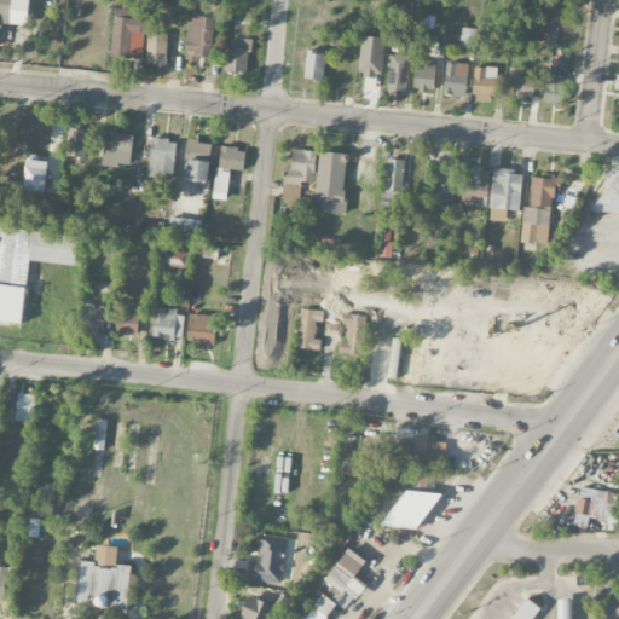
[(11,0),(0,0),(0,23),(10,24),(11,0)]
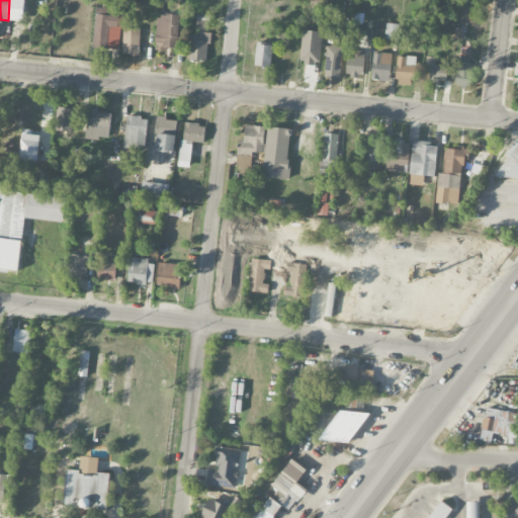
[(10,0),(9,20),(23,20),(24,0),(10,0)]
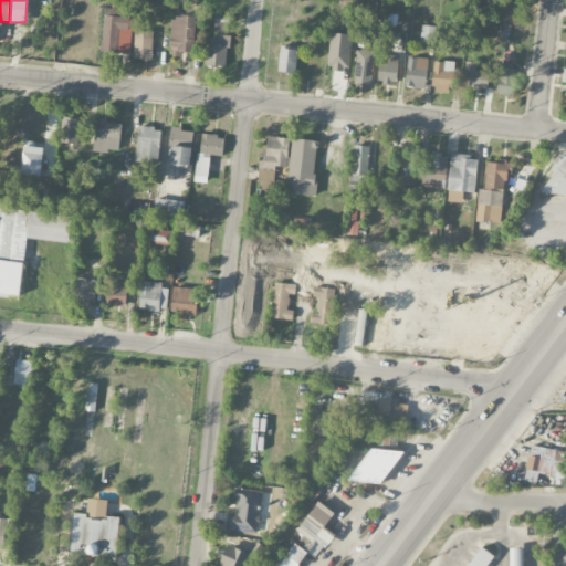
[(129,53),(130,10),(105,9),(104,52),(129,53)]
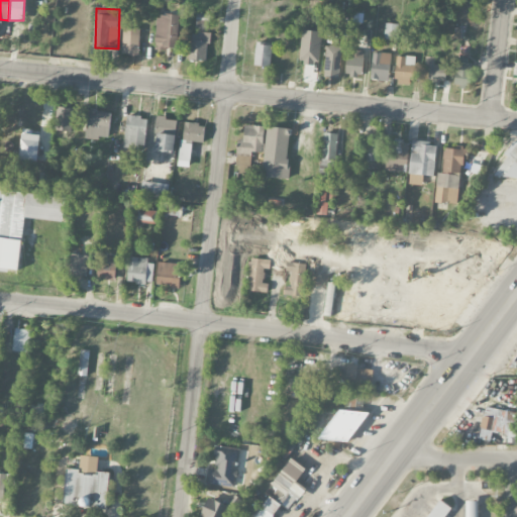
[(156,48),(178,49),(180,16),(158,15),(156,48)]
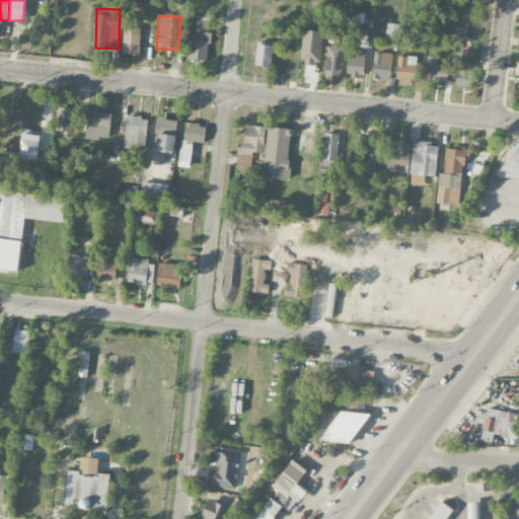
[(399,41),(400,23),(387,23),(386,40),(399,41)]
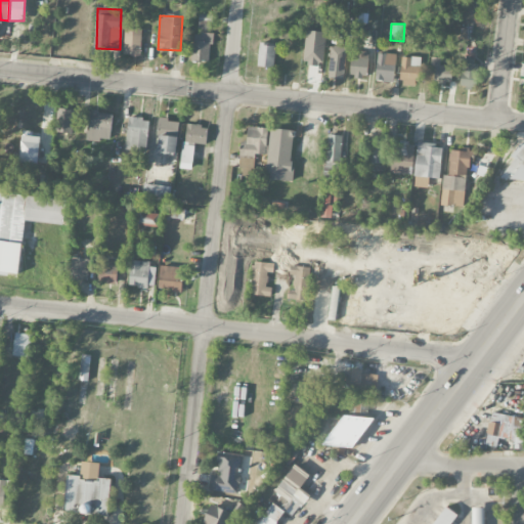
[(140,55),(142,29),(125,28),(124,54),(140,55)]
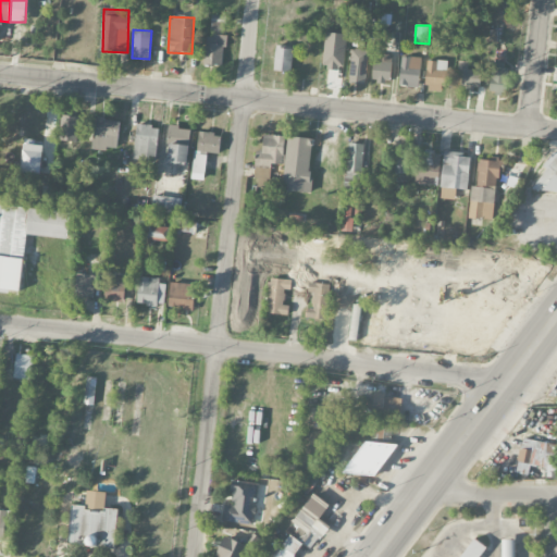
[(322,66),(343,70),(347,35),(326,32),(322,66)]
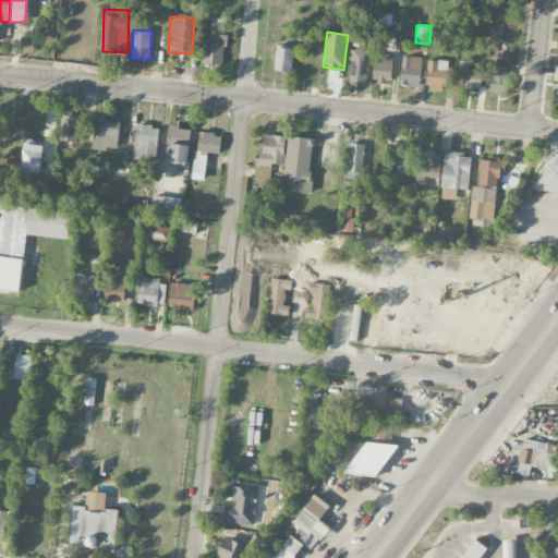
[(205,65),(225,65),(226,36),(206,35),(205,65)]
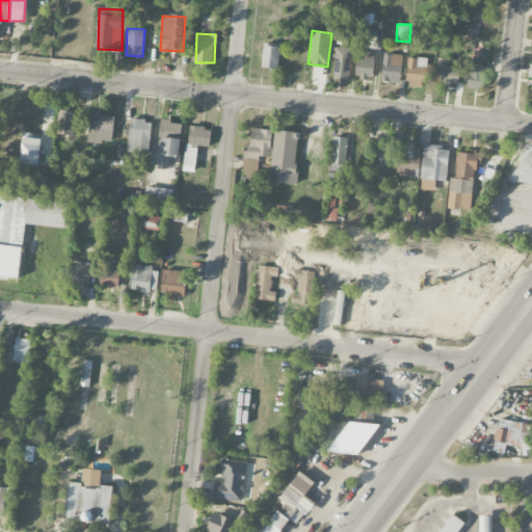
[(281,45),(263,45),(262,68),(280,69),(281,45)]
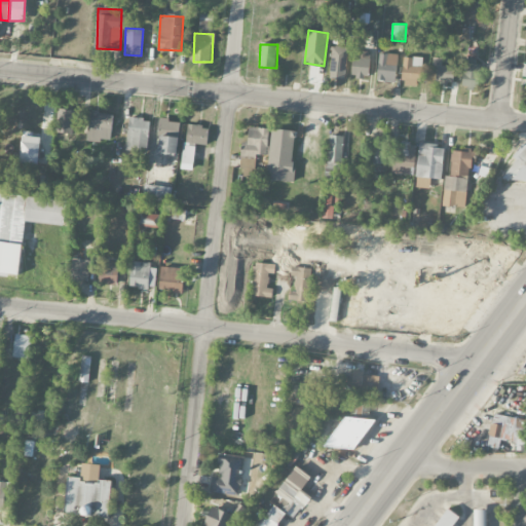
[(330,79),(346,79),(347,47),(332,47),(330,79)]
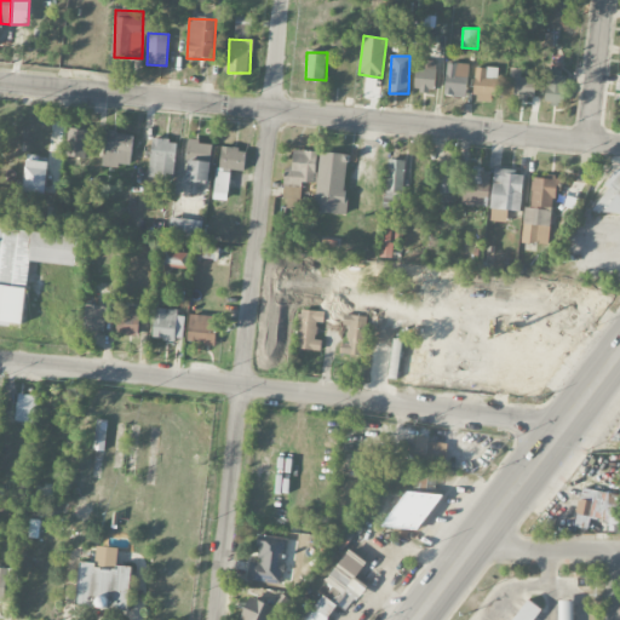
[(436,61),(417,61),(415,91),(435,92),(436,61)]
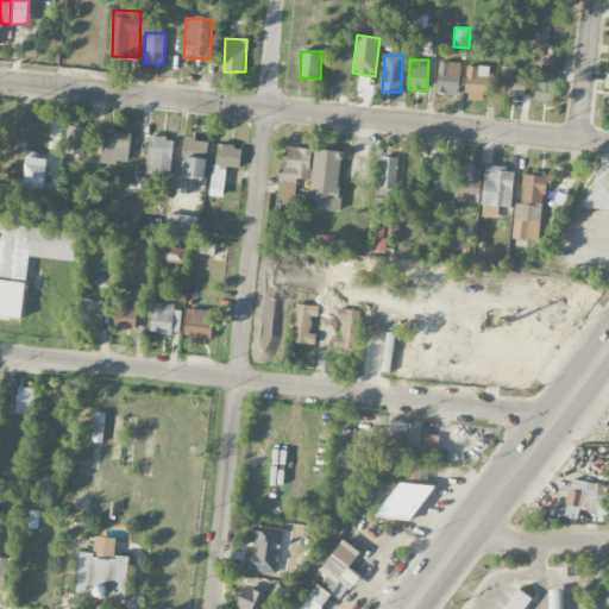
[(440,61),(437,93),(457,96),(460,63),(440,61)]
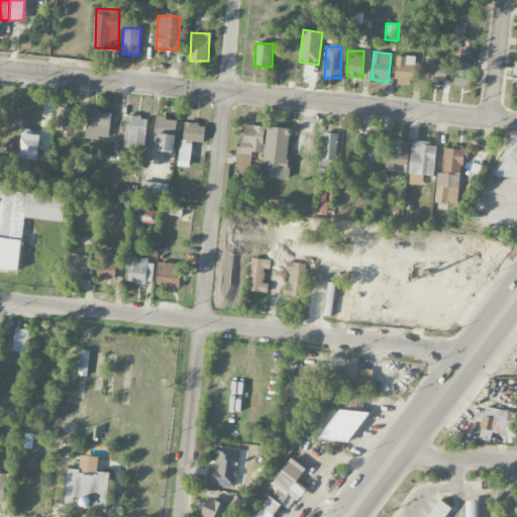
[(413,85),(414,57),(396,56),(395,84),(413,85)]
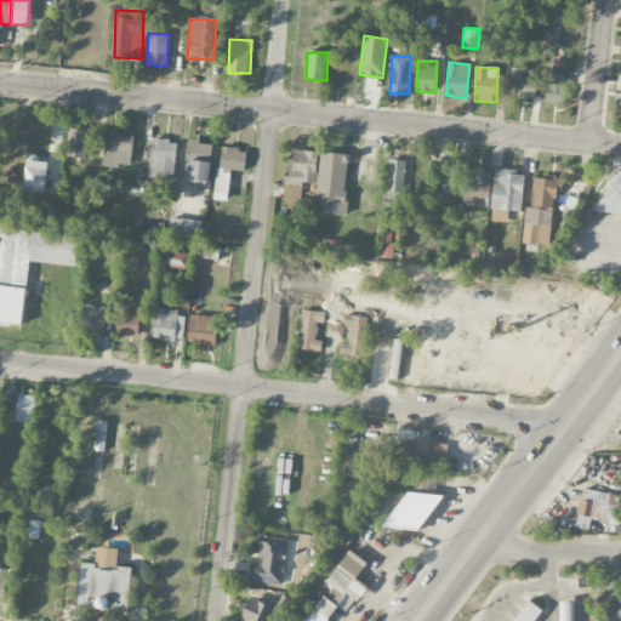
[(523,78),(523,68),(512,68),(511,89),(519,90),(519,101),(535,102),(536,79),(523,78)]
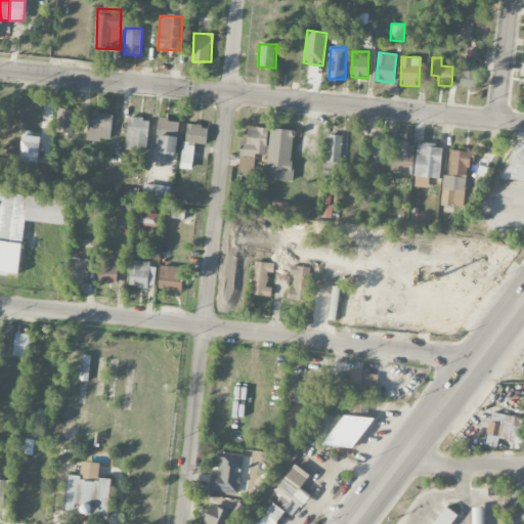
[(462,86),(478,87),(479,63),(463,62),(462,86)]
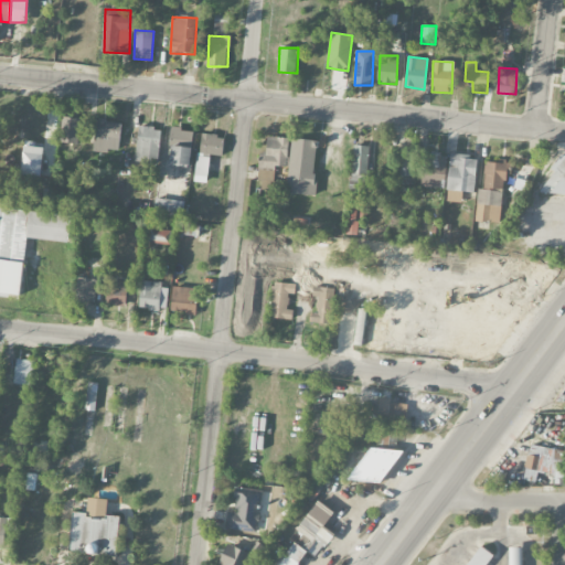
[(77,145),(81,118),(62,117),(59,142),(77,145)]
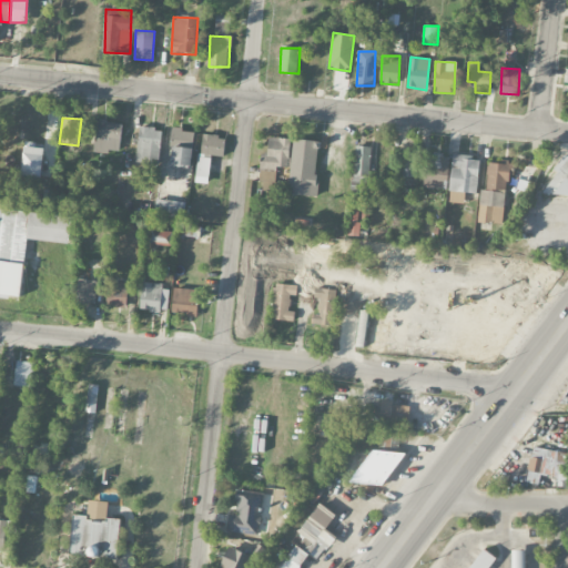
[(94,151),(119,153),(122,123),(97,120),(94,151)]
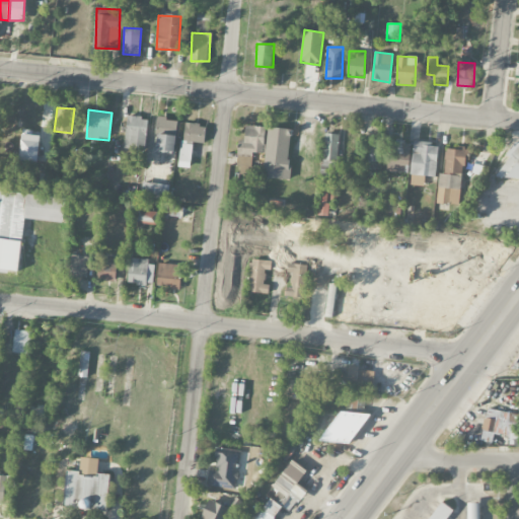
[(145,151),(149,119),(128,116),(124,148),(145,151)]
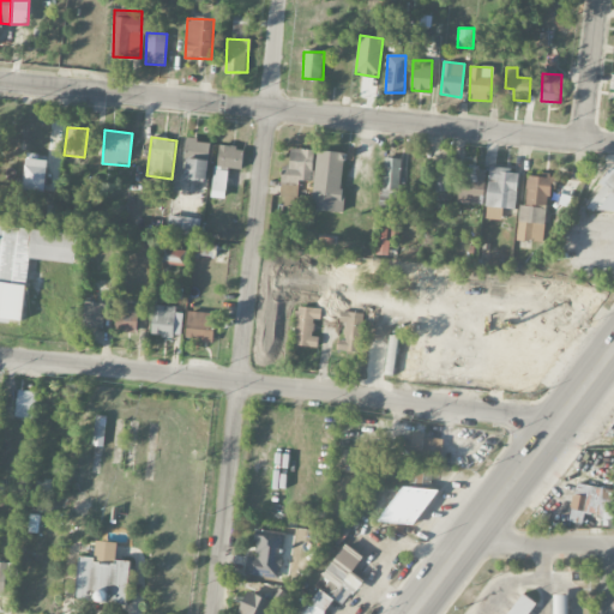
[(184,178),(208,180),(211,142),(187,139),(184,178)]
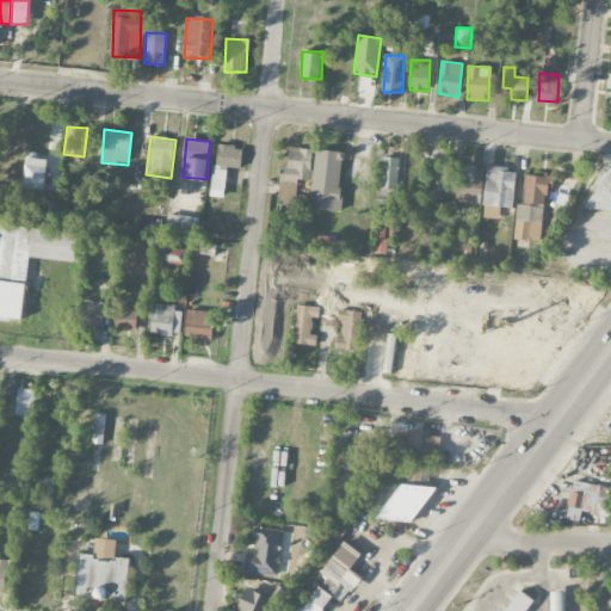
[(216,166),(240,170),(244,148),(218,144),(216,166)]
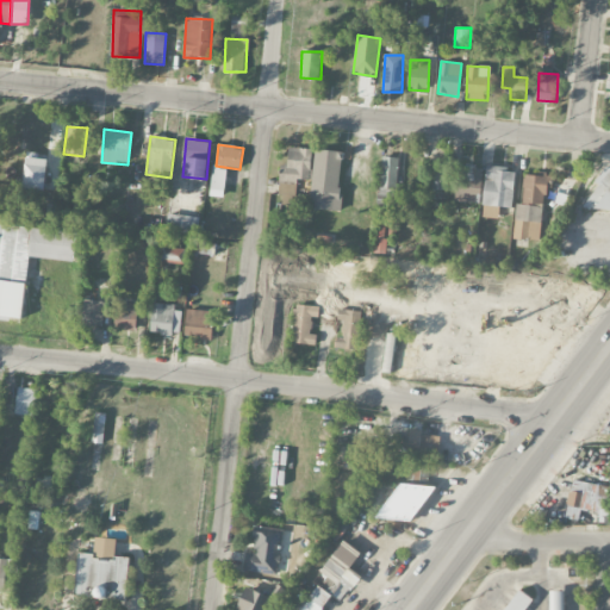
[(309,182),(312,150),(290,147),(287,167),(281,166),(280,180),(309,182)]
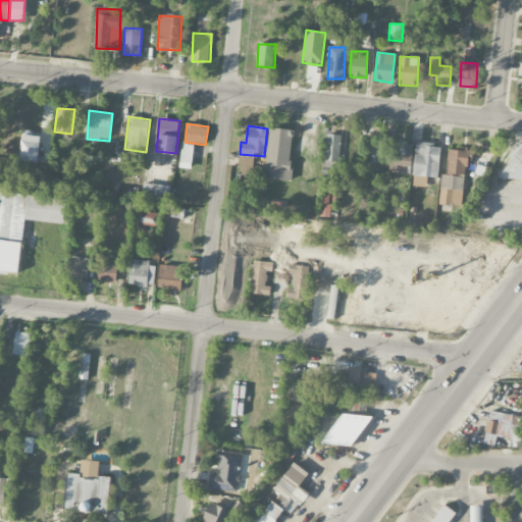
[(266,178),(291,179),(294,129),(269,128),(266,178)]
